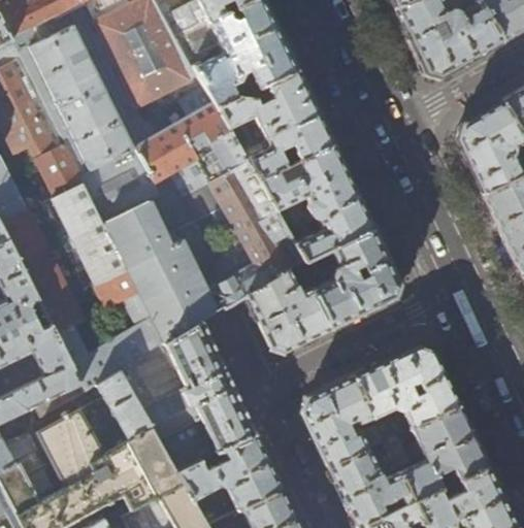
[(22,0),(0,0),(0,12),(83,177),(137,151),(158,186),(199,161),(195,152),(231,130),(230,129),(219,107),(177,34),(161,4),(158,0),(88,0),(152,129),(160,126),(163,133),(136,149),(75,25),(72,26),(64,9),(82,0),(28,0),(24,2),(22,0)]
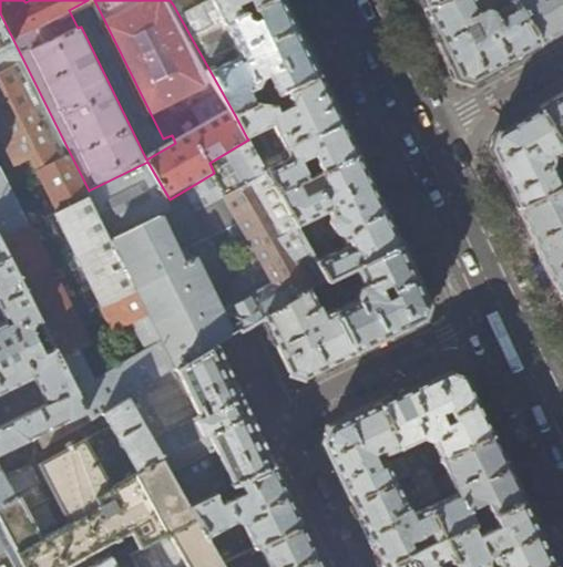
[(211,0),(200,6),(198,2),(184,8),(180,1),(173,4),(191,37),(269,0),(211,0)]
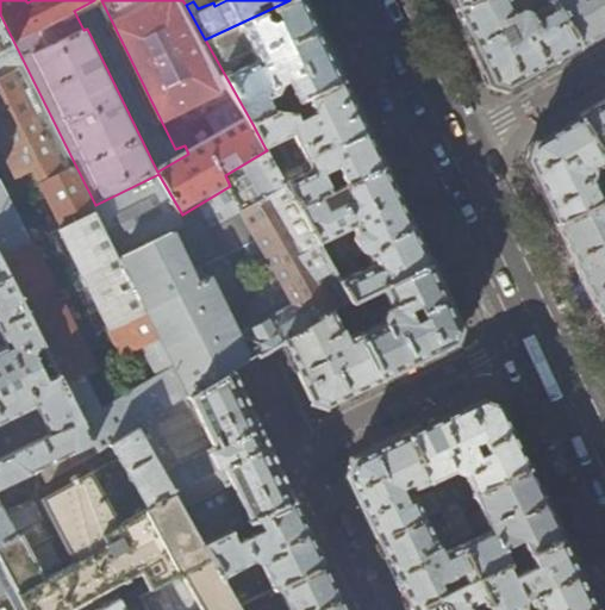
[(289,0),(205,39),(253,124),(345,80),(322,29),(307,0),(289,0)]
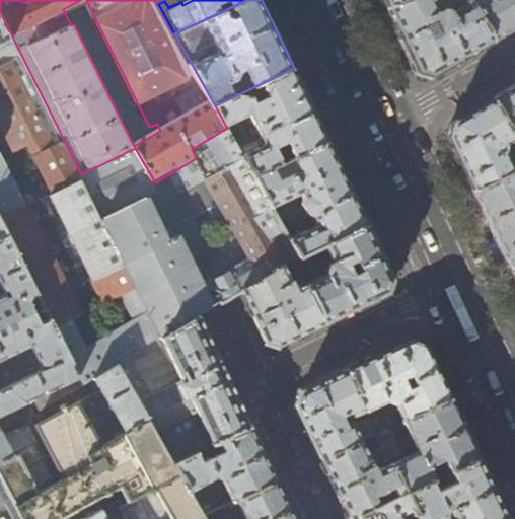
[(405,0),(389,8),(407,45),(419,71),(434,75),(496,40),(472,0),(453,11),(451,8),(448,7),(445,7),(443,8),(440,2),(442,0),(405,0)]
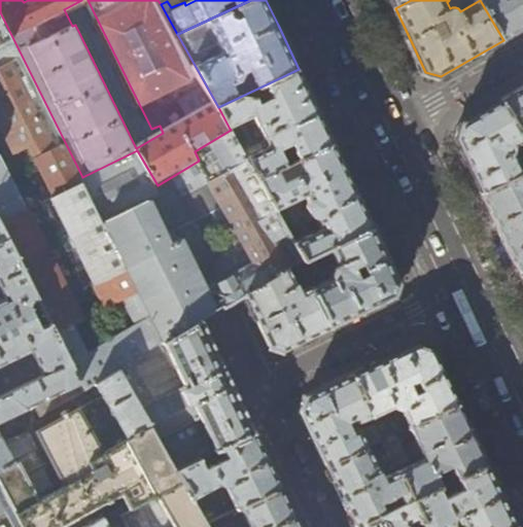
[(522,0),(480,0),(503,40),(518,32),(522,29),(522,0)]
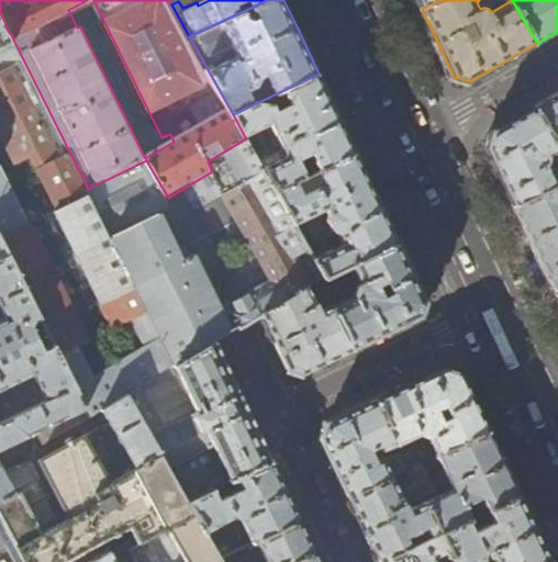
[(0,13),(0,232),(78,388),(92,417),(105,411),(129,396),(178,366),(88,189),(0,13)]
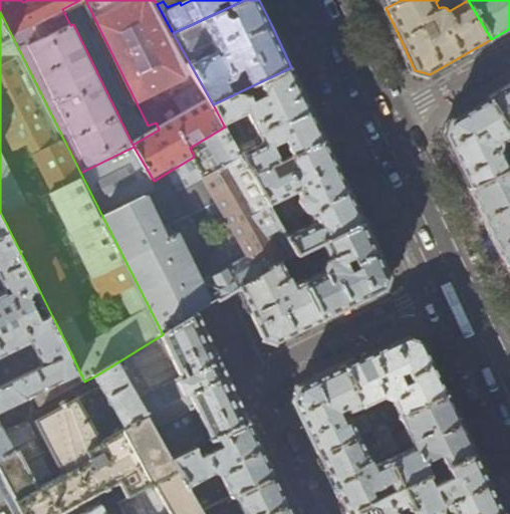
[(291,67),(213,104),(224,125),(244,116),(246,120),(251,118),(253,122),(248,124),(251,132),(256,129),(261,138),(238,149),(253,176),(326,140),(308,103),(291,67)]
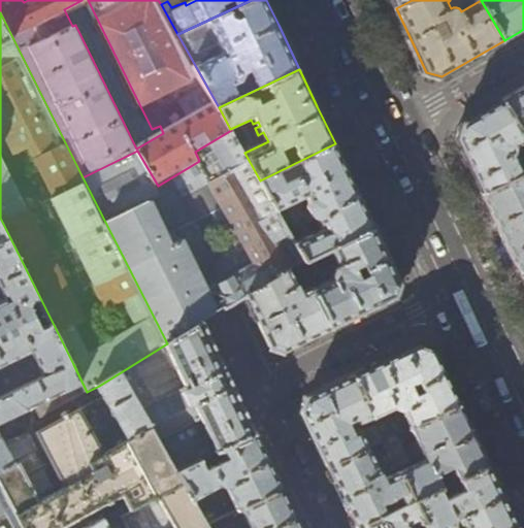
[(523,88),(503,100),(523,135),(523,88)]
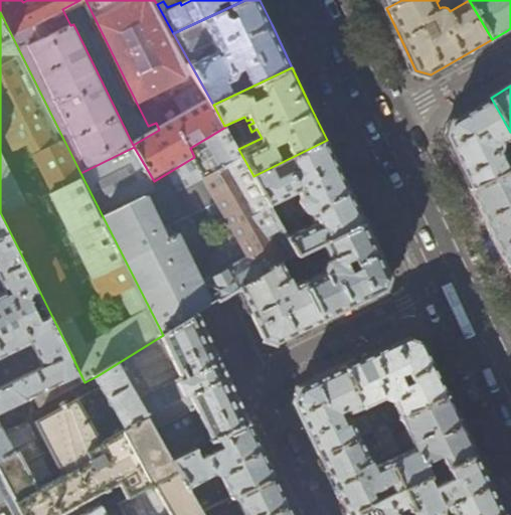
[(510,132),(491,98),(452,121),(448,136),(461,165),(473,189),(510,171),(510,166),(503,150),(504,144),(507,142),(510,148),(510,132)]
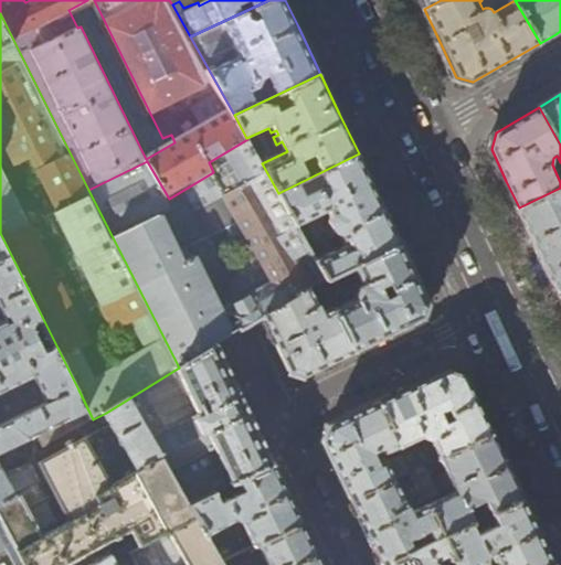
[(247,139),(209,162),(213,172),(169,199),(147,161),(88,190),(179,368),(215,345),(215,347),(244,330),(265,318),(265,317),(310,288),(315,285),(321,280),(326,278),(316,260),(297,226),(278,193),(262,163),(257,158),(250,145),(247,139)]
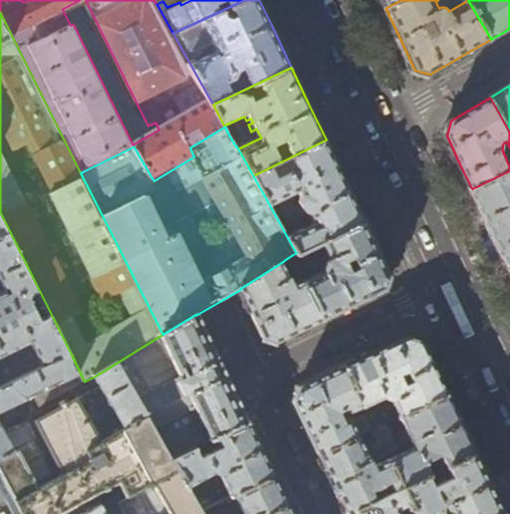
[(236,127),(227,132),(234,144),(242,139),(236,127)]
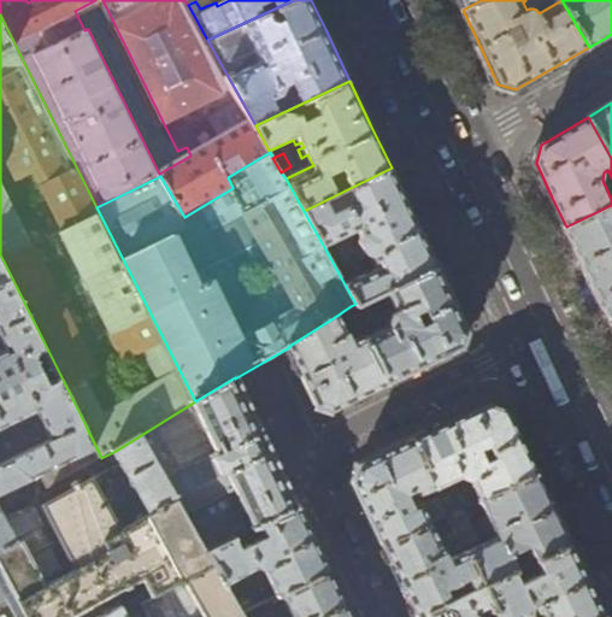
[(392,168),(304,211),(324,247),(360,230),(364,236),(362,242),(364,248),(359,251),(364,262),(374,258),(378,269),(345,285),(355,304),(357,306),(359,305),(389,292),(439,268),(409,204),(392,168)]
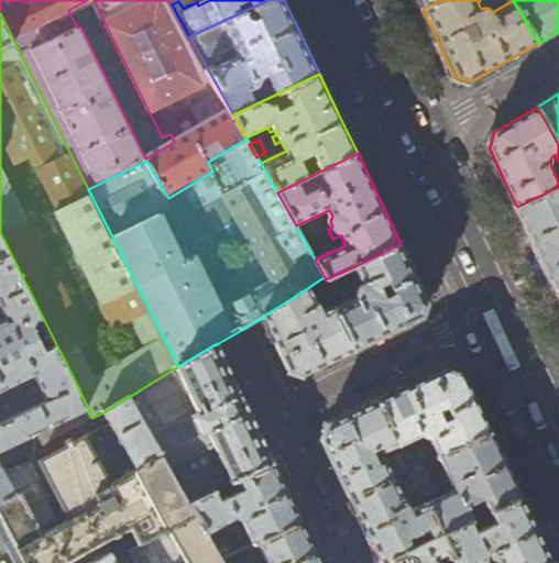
[(558,187),(517,207),(536,246),(558,293),(558,187)]
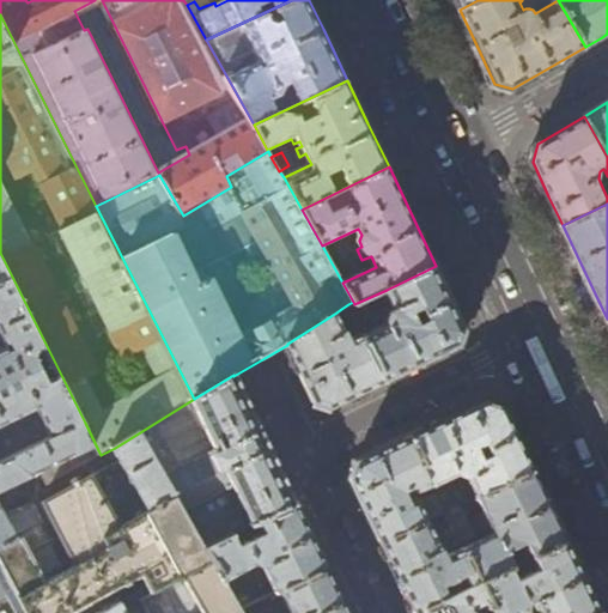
[(0,462),(85,423),(0,253),(0,462)]
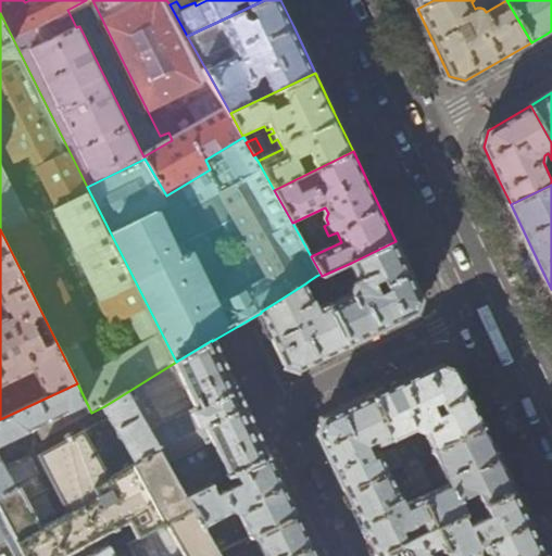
[(396,241),(351,263),(358,279),(353,283),(352,286),(351,288),(350,290),(350,292),(350,294),(329,304),(350,346),(381,331),(418,314),(421,306),(424,299),(406,264),(396,241)]
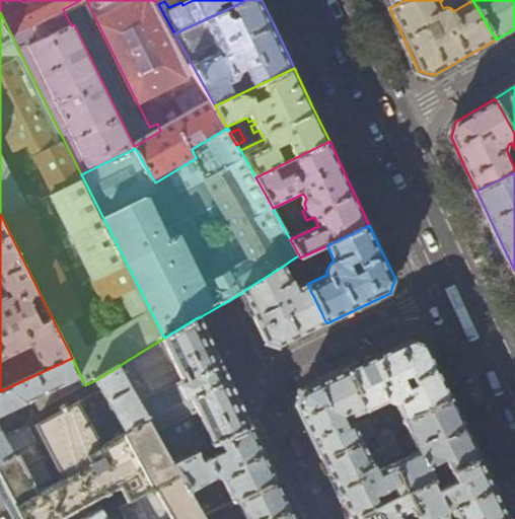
[(300,257),(299,255),(295,257),(299,268),(301,272),(307,268),(302,256),(300,257)]
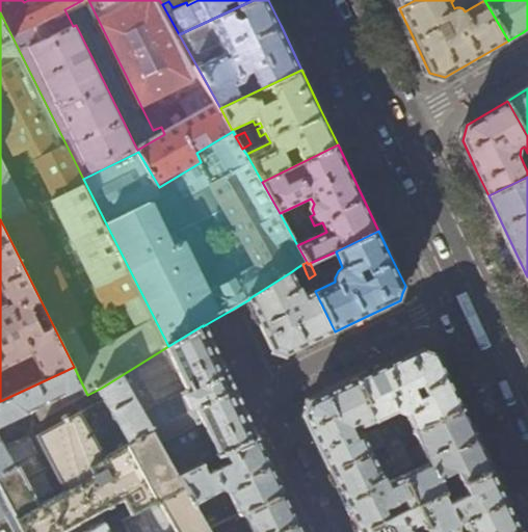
[(307,274),(302,264),(296,268),(298,274),(304,275),(307,274)]
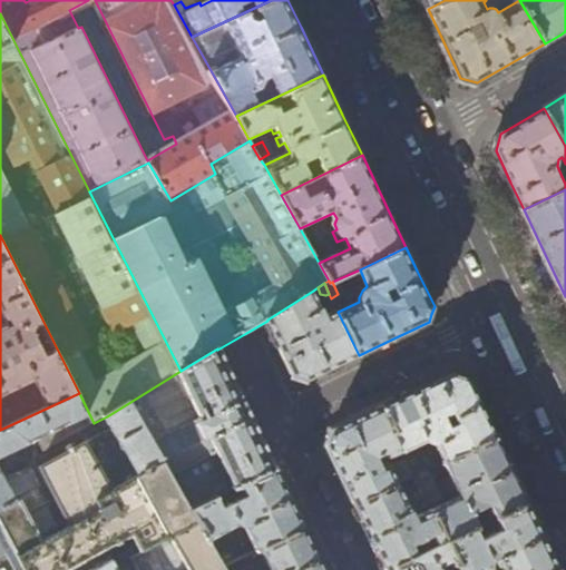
[(327,317),(313,291),(267,320),(267,321),(293,373),(310,379),(334,367),(359,355),(338,312),(327,317)]
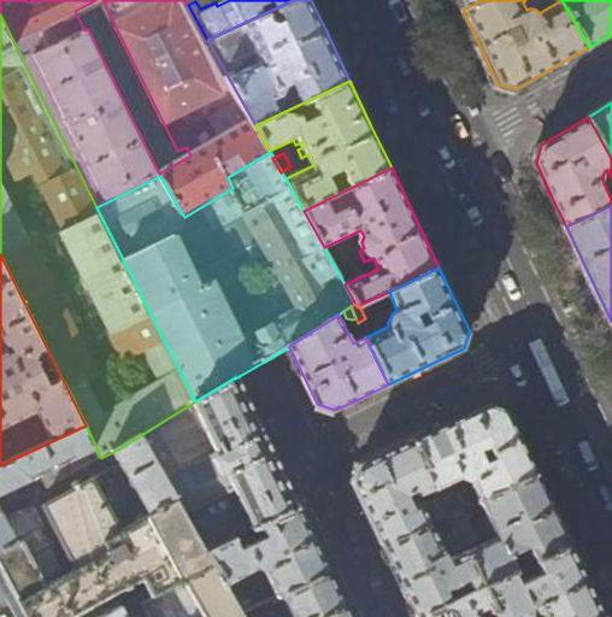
[(268,442),(235,378),(235,377),(195,401),(141,435),(207,551),(235,538),(263,526),(300,509),(268,442)]
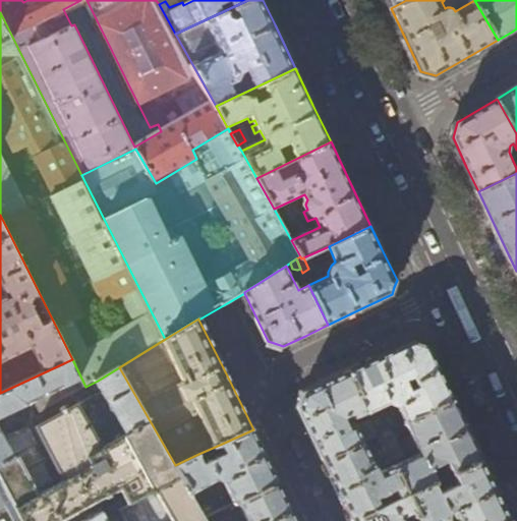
[(394,349),(350,370),(369,411),(369,412),(390,403),(392,405),(395,407),(398,407),(401,406),(401,408),(399,409),(400,411),(402,410),(408,421),(454,400),(444,377),(428,345),(421,342),(413,340),(394,349)]
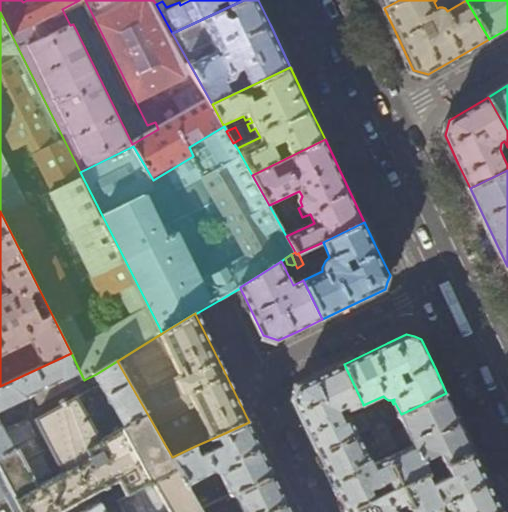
[(127,511),(121,500),(179,469),(172,457),(117,361),(96,374),(103,386),(38,421),(66,474),(59,478),(38,440),(39,439),(31,422),(5,432),(3,429),(26,415),(25,397),(34,395),(41,406),(84,384),(83,381),(84,380),(71,353),(0,386),(0,465),(25,511),(127,511)]
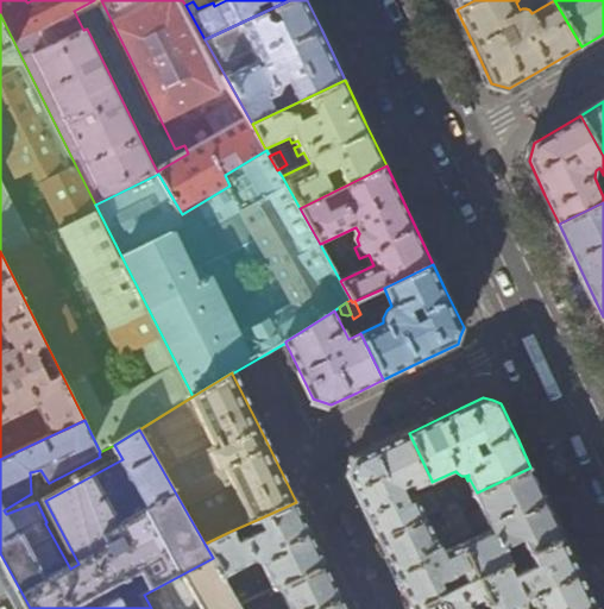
[(423,485),(432,481),(409,433),(356,458),(350,476),(358,493),(381,539),(426,518),(445,508),(439,496),(435,490),(417,500),(417,498),(410,501),(406,490),(410,487),(415,489),(417,488),(419,490),(425,488),(423,485)]
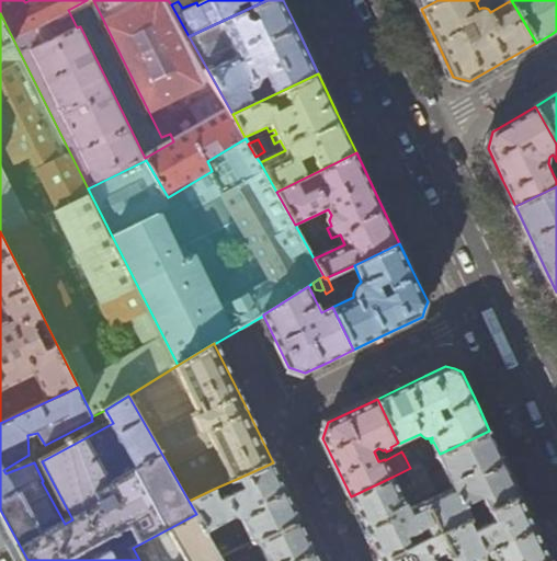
[(489,431),(440,454),(447,471),(439,476),(443,485),(452,482),(455,489),(441,495),(424,461),(417,465),(410,468),(427,502),(441,533),(520,494),(504,461),(489,431)]
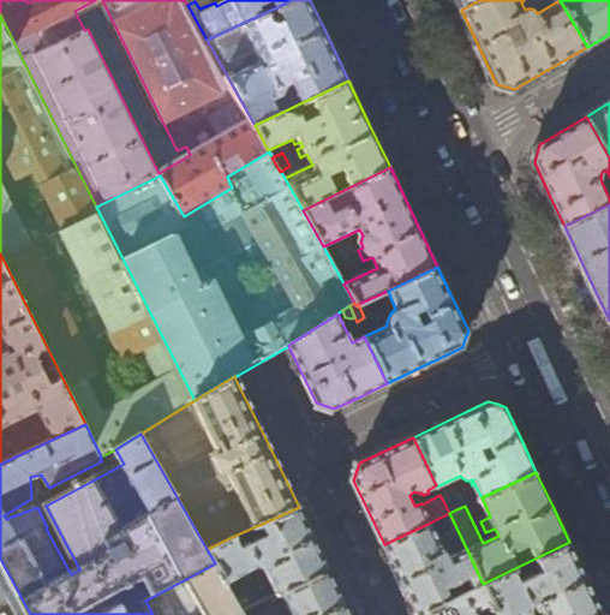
[(452,497),(443,501),(449,513),(456,509),(452,497)]
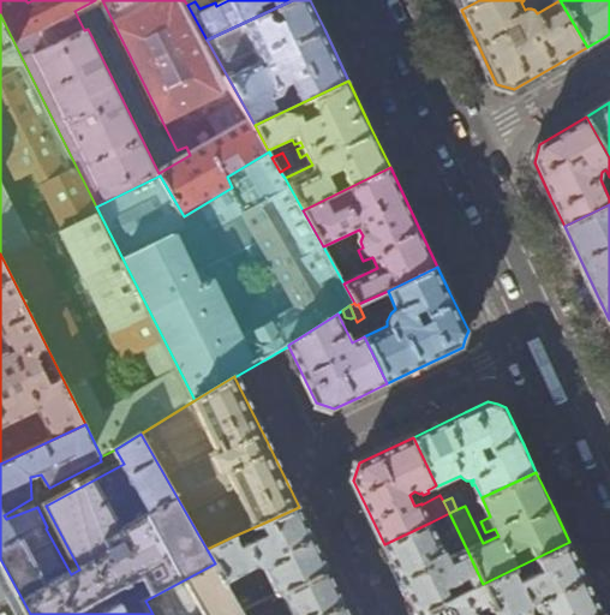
[(299,507),(262,524),(268,535),(240,548),(234,536),(207,549),(215,563),(226,583),(259,566),(268,568),(280,595),(285,592),(330,572),(312,533),(299,507)]
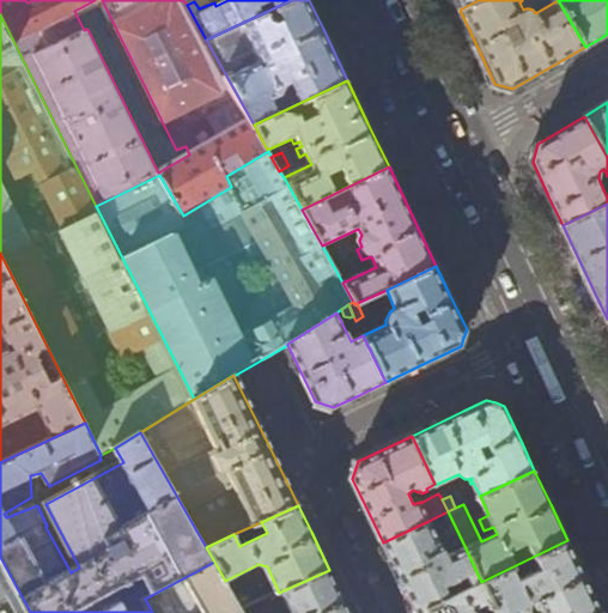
[(447,557),(429,521),(383,542),(388,553),(417,612),(481,582),(466,548),(447,557)]
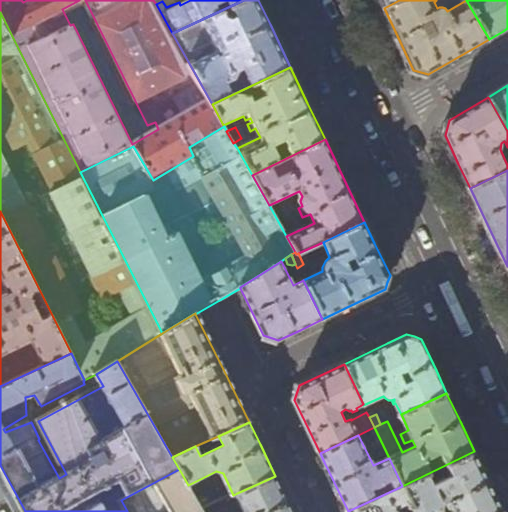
[(474,451),(402,486),(410,503),(414,511),(437,511),(442,510),(441,500),(445,498),(452,511),(498,511),(502,510),(486,475),(474,451)]
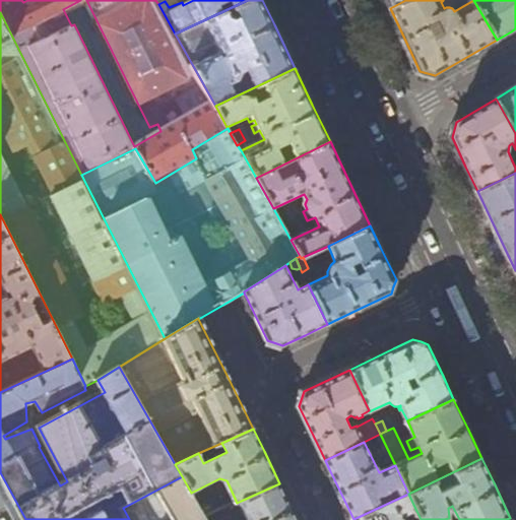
[(25,519),(0,472),(0,519),(25,519)]
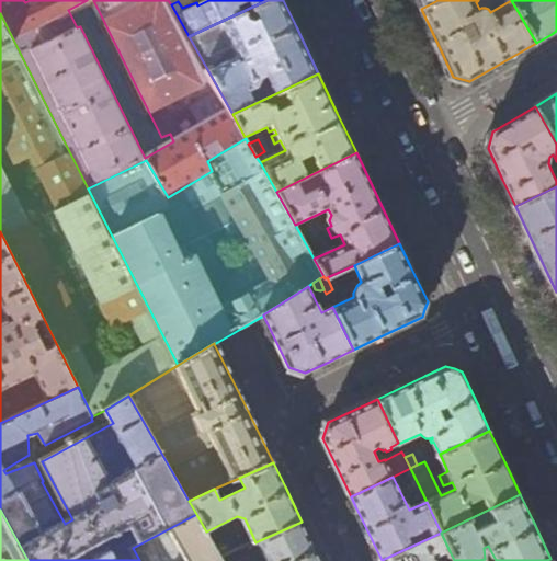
[(223,560),(206,531),(196,514),(133,548),(139,560),(223,560)]
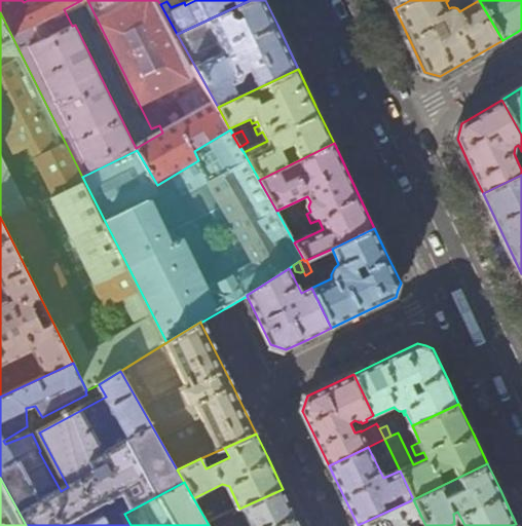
[(283,489),(244,506),(252,525),(299,525),(298,522),(283,489)]
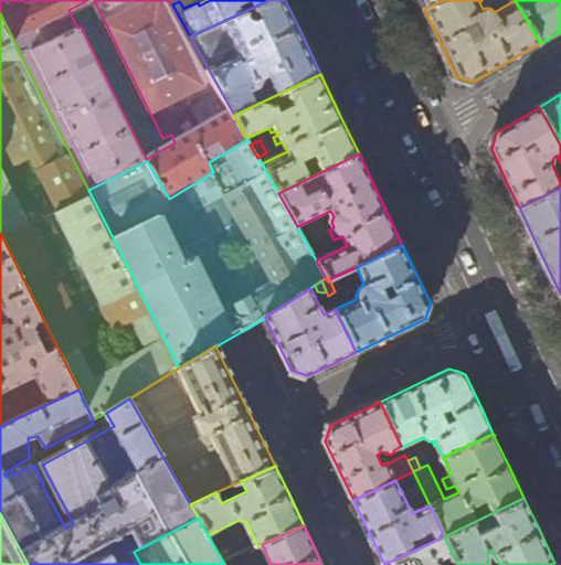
[(438,564),(441,561),(453,555),(444,536),(384,564),(383,564),(457,564),(455,564),(438,564)]
